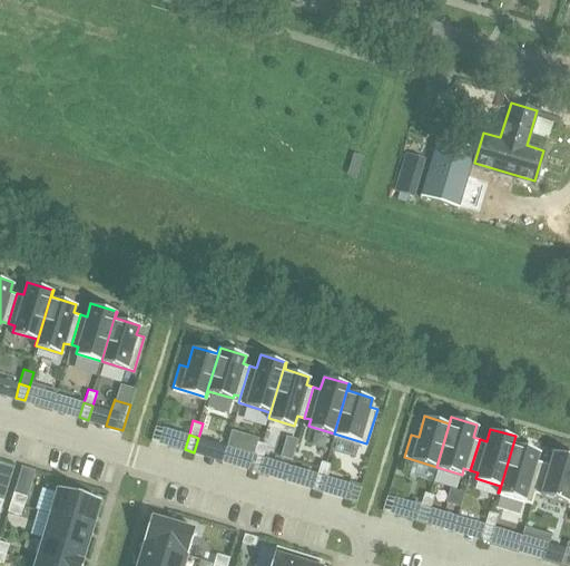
[(530,501),(543,460),(537,458),(539,450),(514,442),(517,437),(516,436),(499,493),(530,501)]
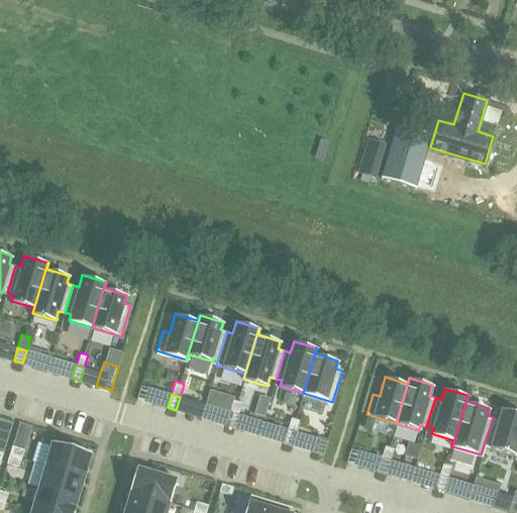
[(229,411),(237,414),(241,401),(233,399),(229,411)]
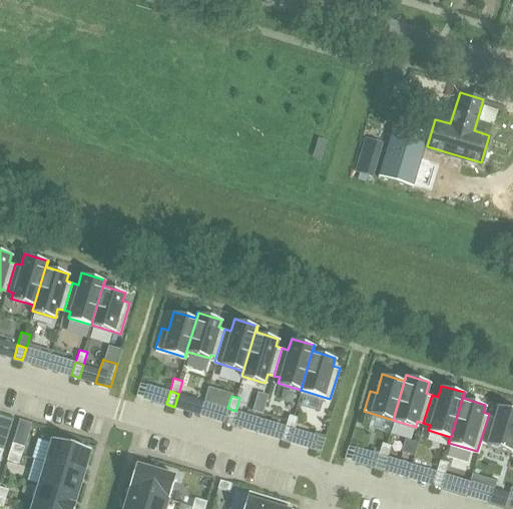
[(495,416),(489,414),(477,451),(478,452),(481,442),(512,451),(512,409),(498,405),(495,416)]
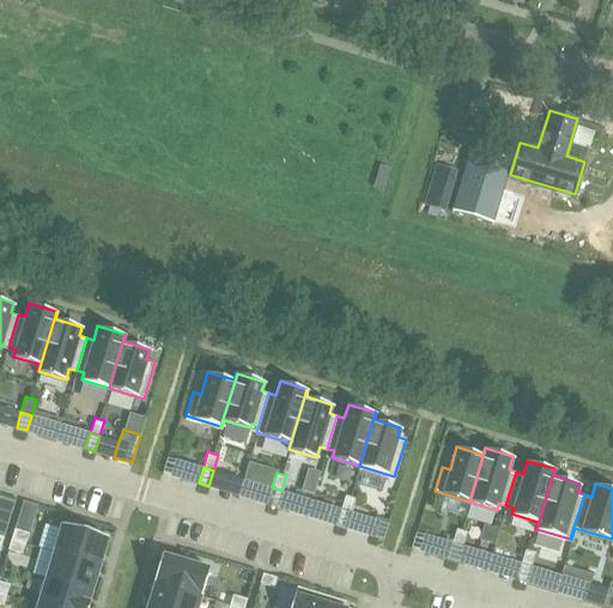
[(281,491),(272,487),(267,503),(278,506),(281,491)]
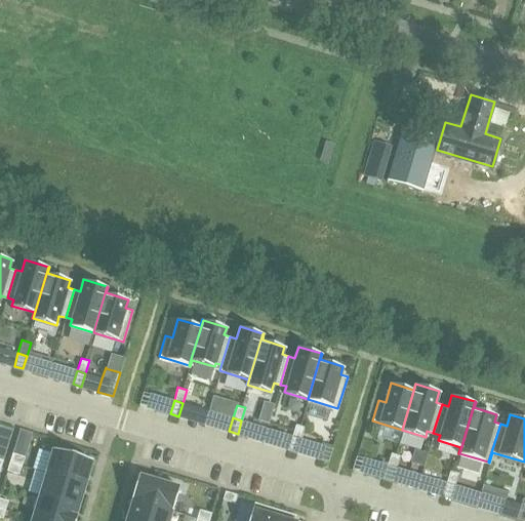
[(291,436),(300,438),(305,425),(295,423),(291,436)]
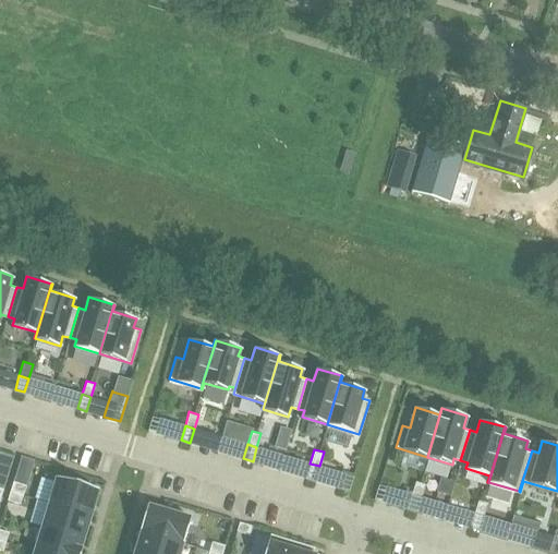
[(315,480),(319,466),(310,464),(306,478),(315,480)]
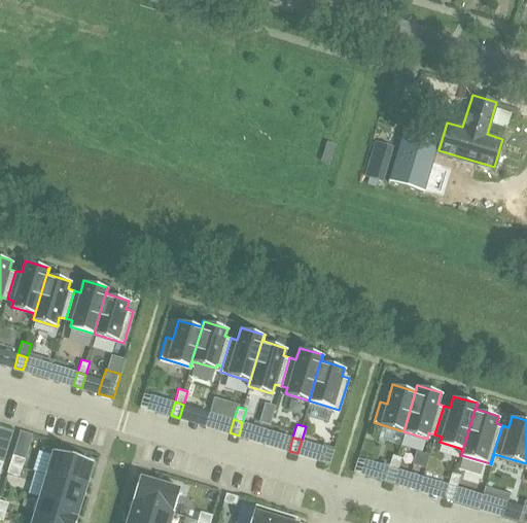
[(335,446),(322,443),(318,458),(329,461),(335,446)]
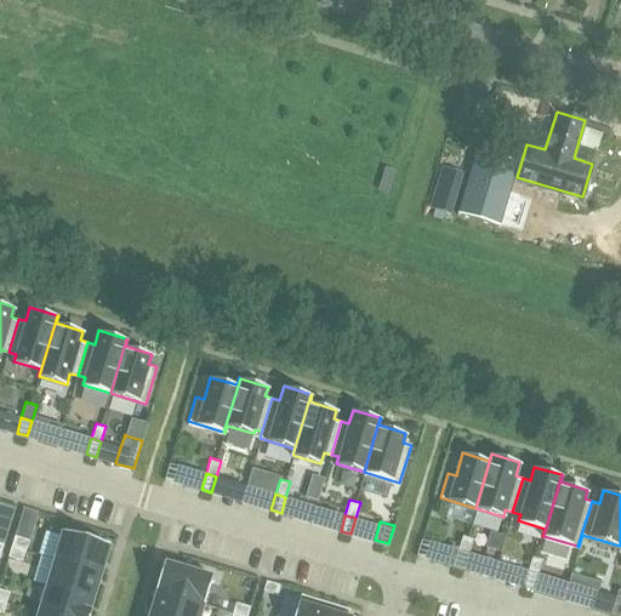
[(63,529),(55,557),(101,571),(109,543),(63,529)]
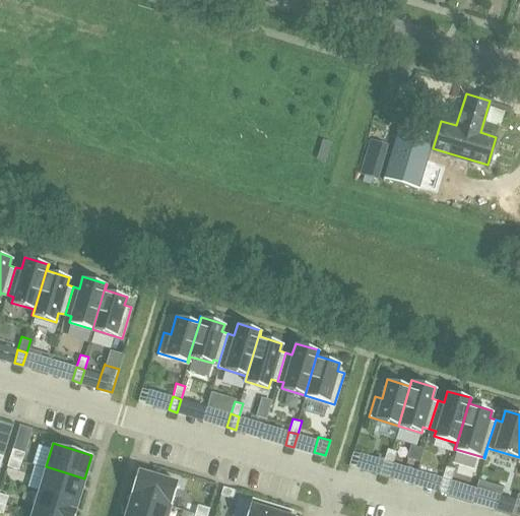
[(12,447),(9,455),(21,459),(24,451),(12,447)]
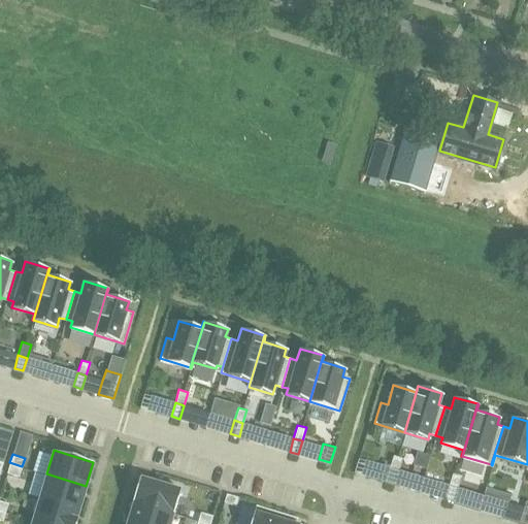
[(389,466),(398,469),(402,456),(393,454),(390,464),(389,466)]
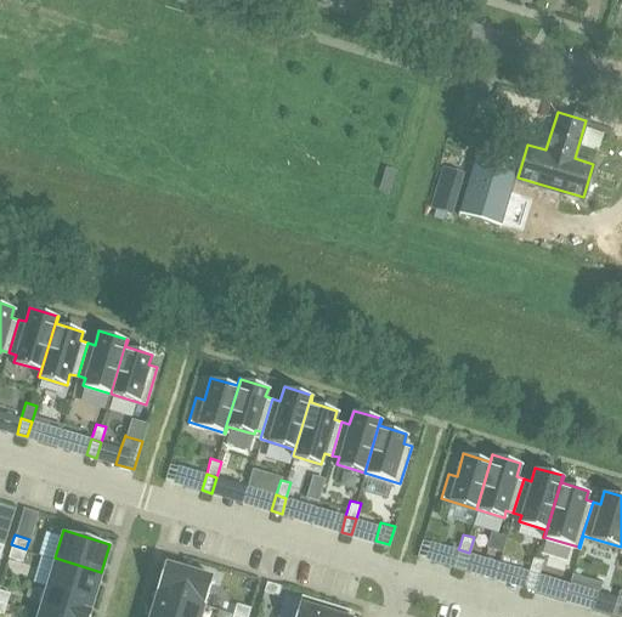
[(26,549),(11,544),(9,555),(23,559),(26,549)]
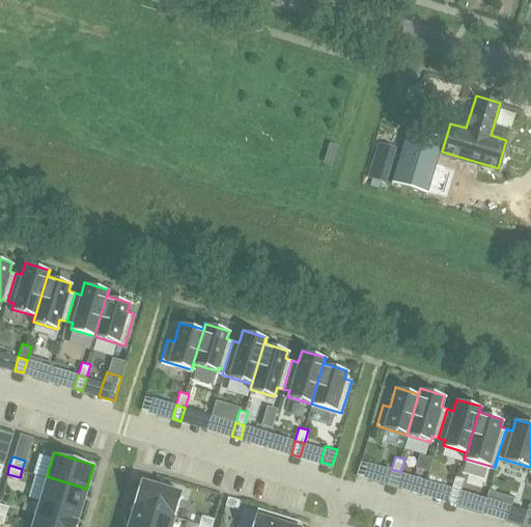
[(396,484),(400,472),(391,469),(392,467),(387,466),(383,480),(396,484)]
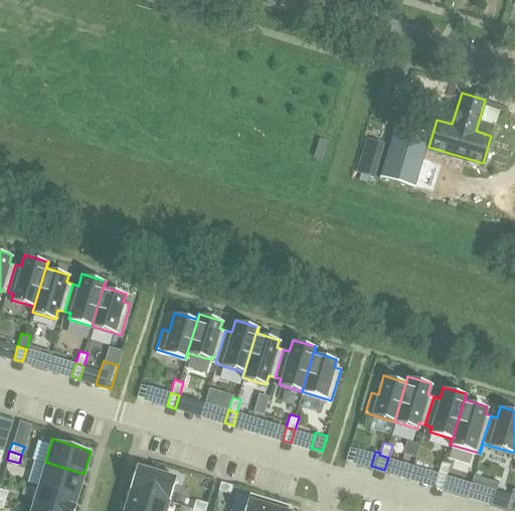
[(442,460),(438,472),(446,475),(450,463),(442,460)]
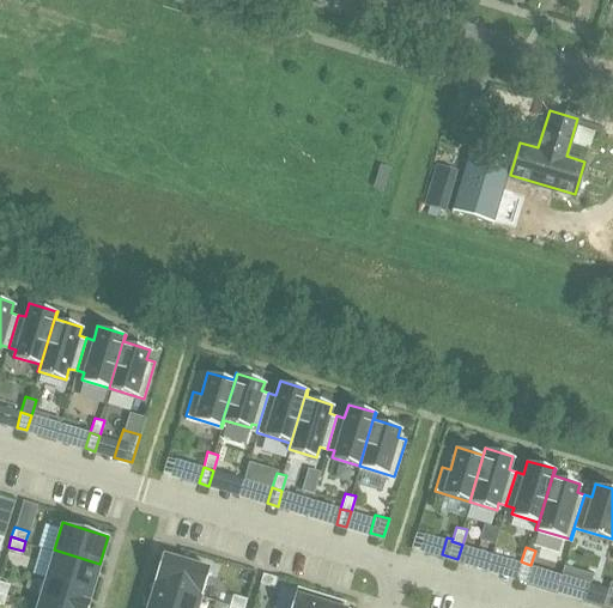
[(99,564),(54,549),(46,576),(92,590),(99,564)]
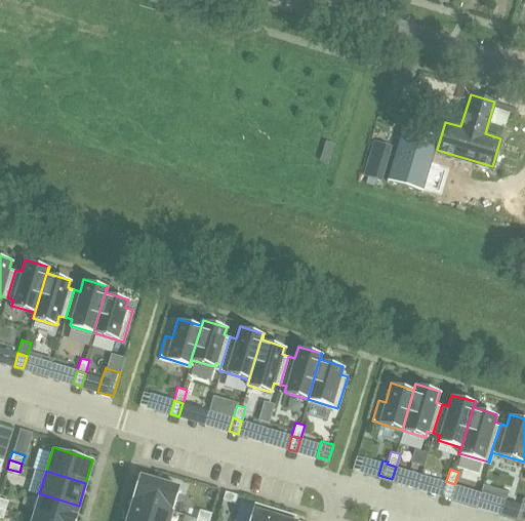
[(172,509),(179,485),(138,473),(131,496),(172,509)]
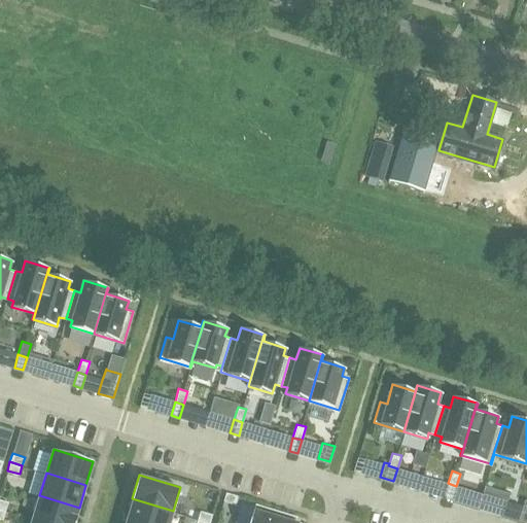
[(453,498),(456,486),(448,483),(444,496),(453,498)]
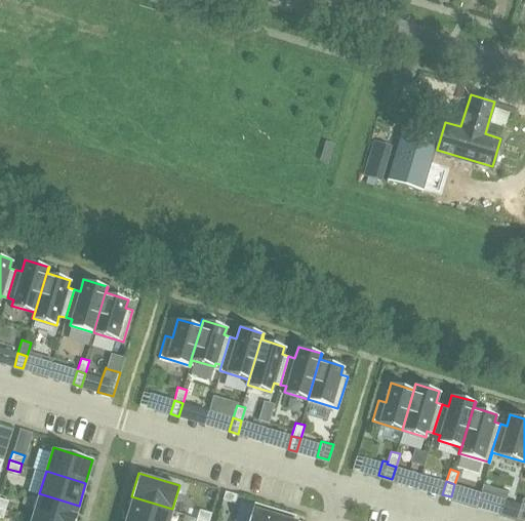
[(226,489),(223,497),(235,502),(237,492),(226,489)]
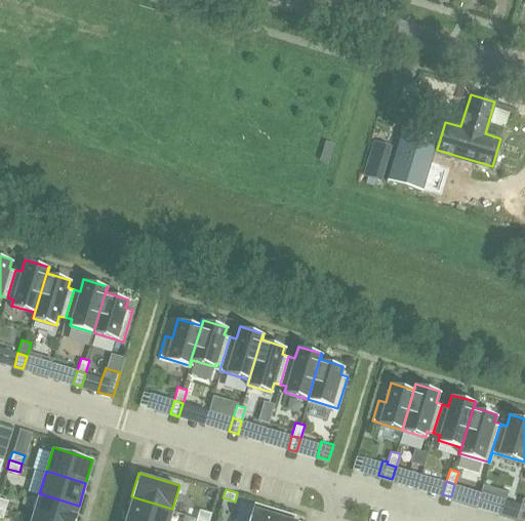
[(76,515),(79,506),(39,493),(33,516),(49,520),(75,520),(77,516),(76,515)]
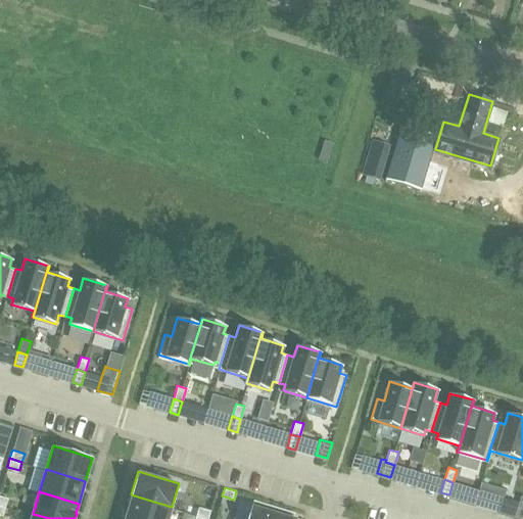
[(131,494),(131,496),(132,496),(126,517),(131,518),(168,518),(172,507),(131,494)]
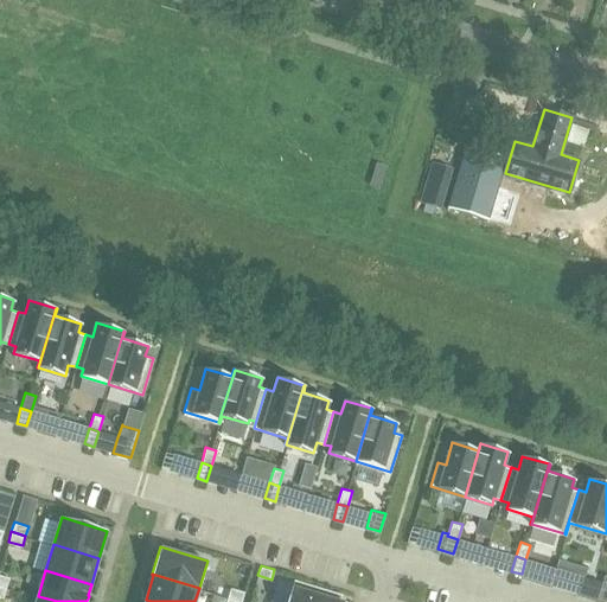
[(286,601),(343,601),(340,601),(343,593),(294,578),(286,601)]
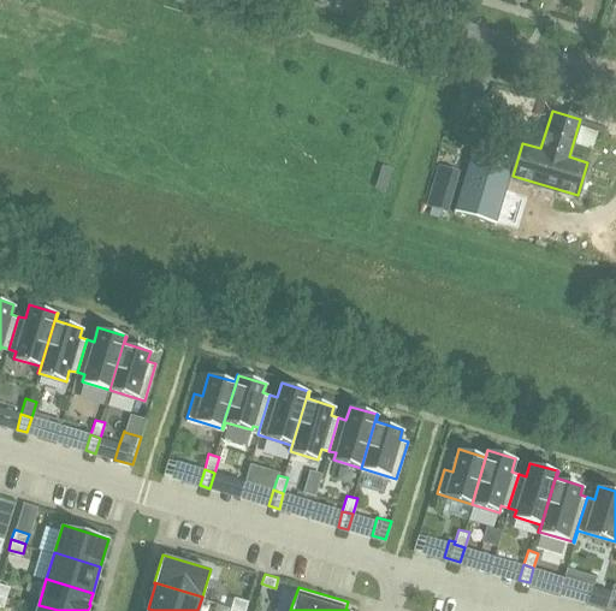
[(610,592),(592,587),(587,601),(606,607),(610,592)]
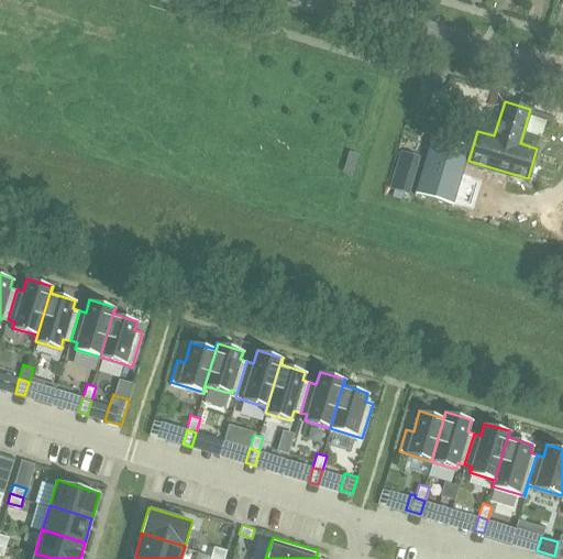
[(224,558),(228,548),(214,545),(211,554),(224,558)]
